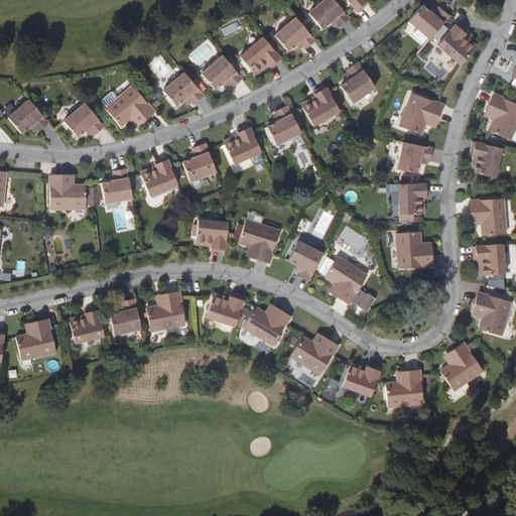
[(348,18),(333,0),(323,0),(308,12),(321,28),(329,21),(332,19),(336,24),(338,26),(348,18)]
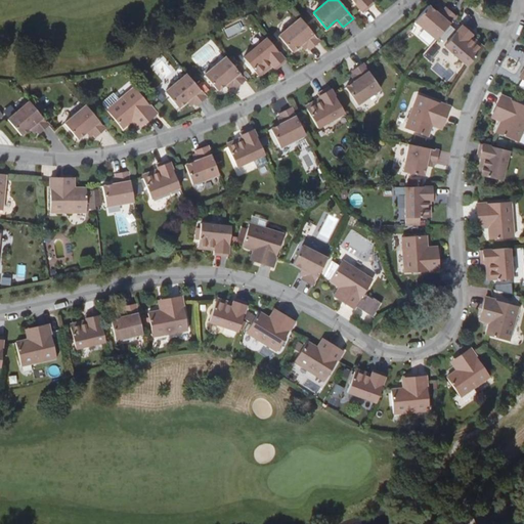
[(373,3),(370,0),(369,0),(352,0),(362,12),(373,3)]
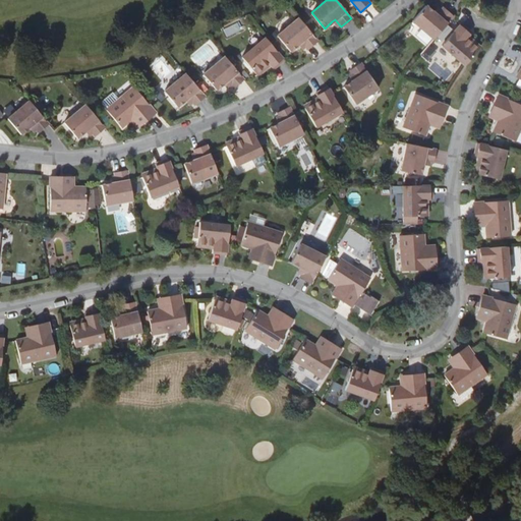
[(426,5),(412,21),(433,39),(454,16),(444,7),(442,9),(438,14),(433,11),(426,5)]
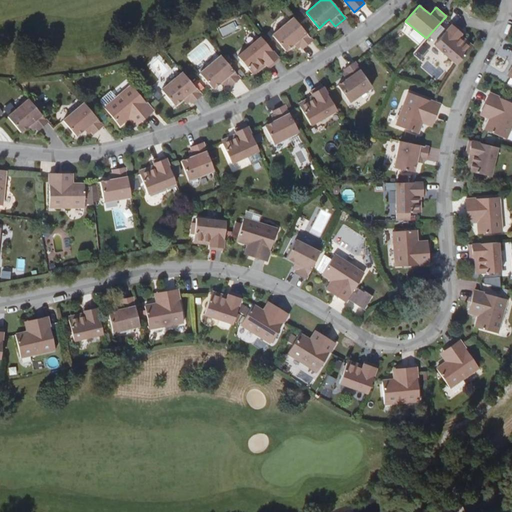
[(308,36),(292,17),(272,34),(284,50),(292,43),(295,41),(299,46),(301,48),(311,40),(308,36)]
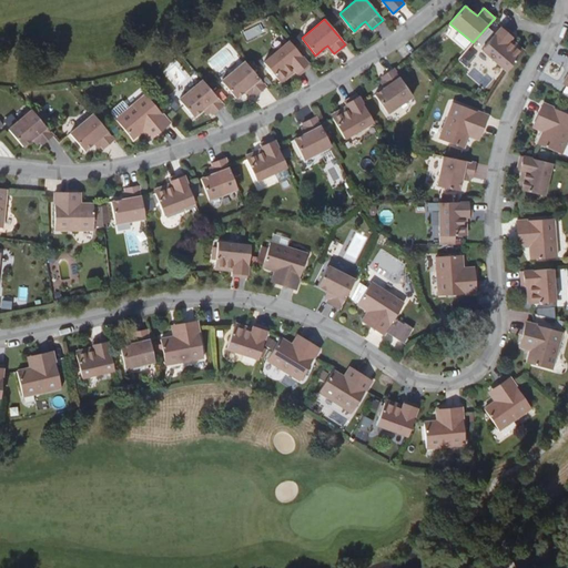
[(507,71),(521,54),(523,53),(509,41),(511,38),(515,34),(504,24),(500,28),(482,49),(507,71)]
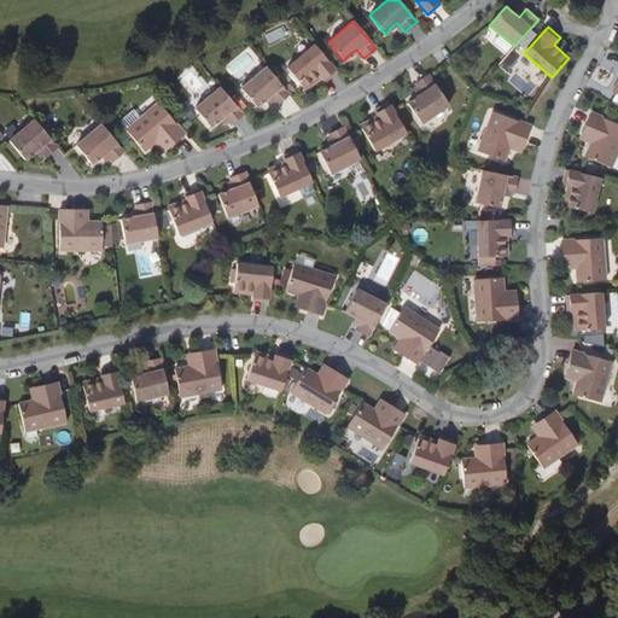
[(572,54),(557,41),(554,45),(569,58),(572,54)]
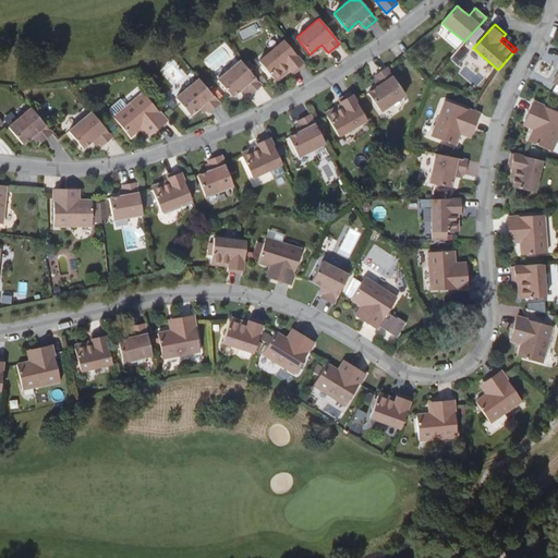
[(301,61),(283,40),(258,61),(270,76),(273,79),(287,68),(289,71),(292,74),(303,64),(301,61)]
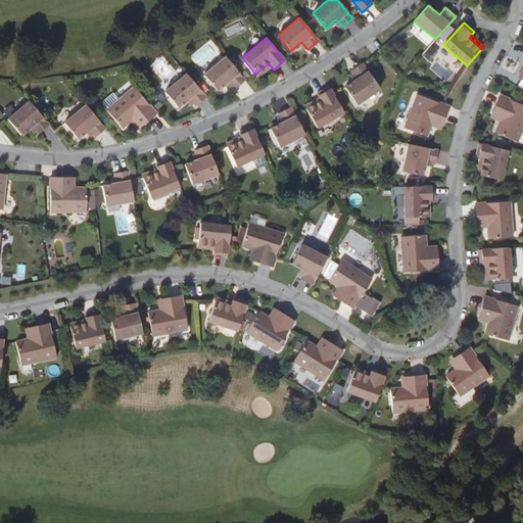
[(203,72),(220,59),(207,44),(192,56),(203,72)]
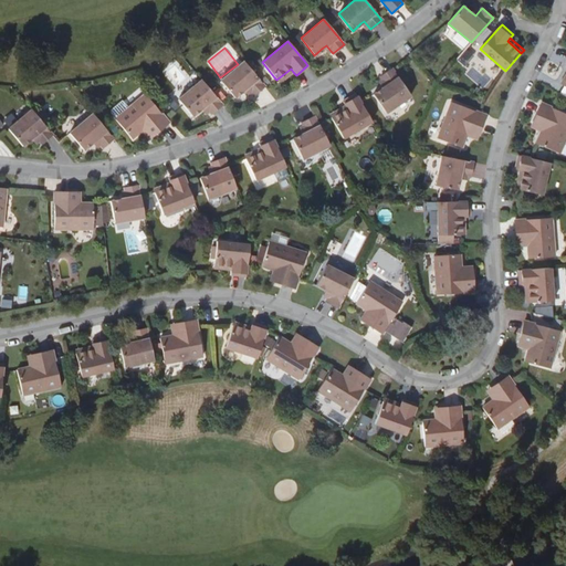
[(264,86),(243,61),(220,80),(232,95),(234,97),(243,90),(247,87),(251,92),(253,95),(264,86)]
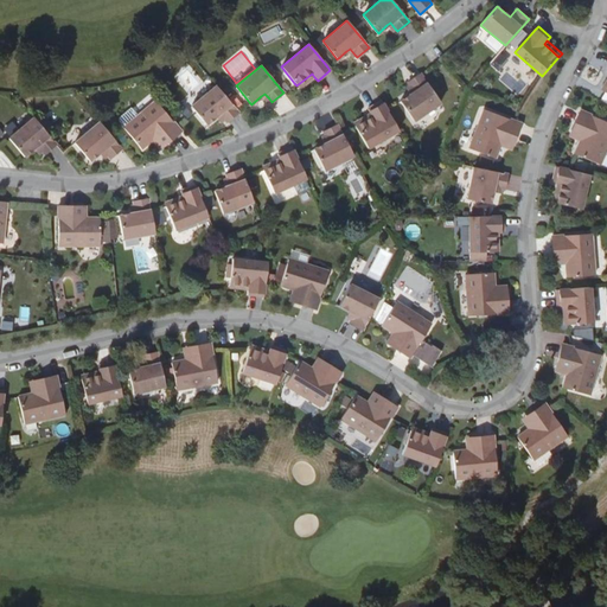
[(300,89),(314,77),(312,74),(296,85),(300,89)]
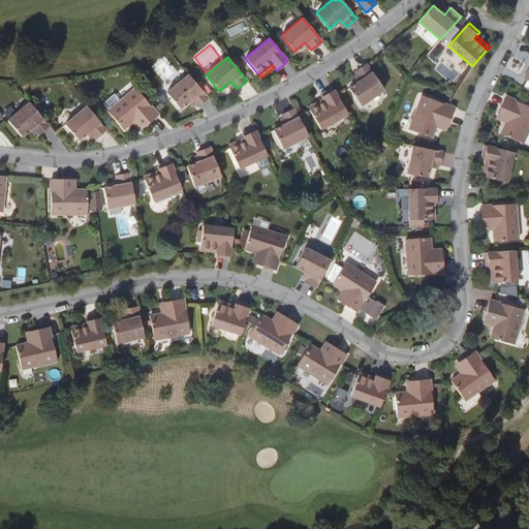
[(355,71),(358,74),(361,80),(358,82),(349,88),(361,104),(384,89),(367,64),(355,71)]
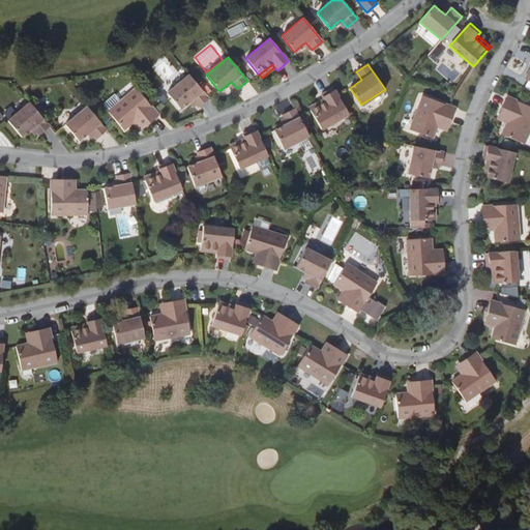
[(208,97),(187,75),(167,92),(171,97),(180,108),(187,101),(192,98),(196,104),(198,106),(208,97)]
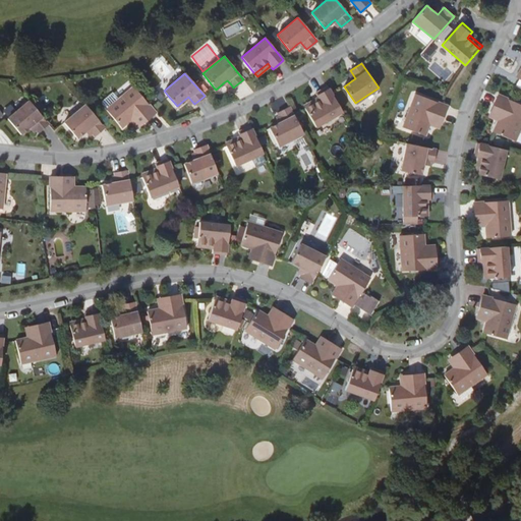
[(121,127),(130,119),(134,116),(140,123),(155,112),(133,85),(106,109),(113,118),(121,127)]
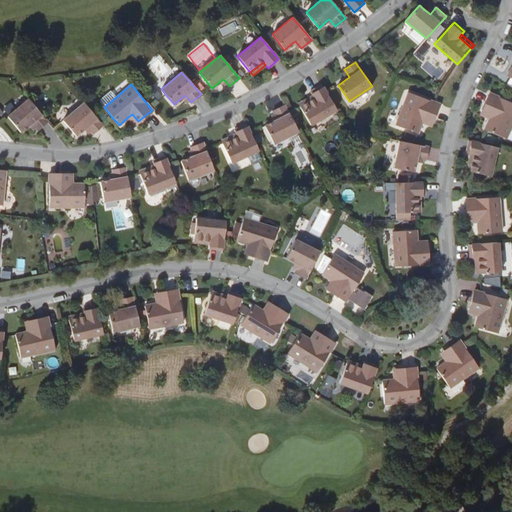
[(314,99),(300,107),(310,125),(332,112),(336,110),(332,103),(326,92),(321,85),(310,91),(312,95),(314,99)]
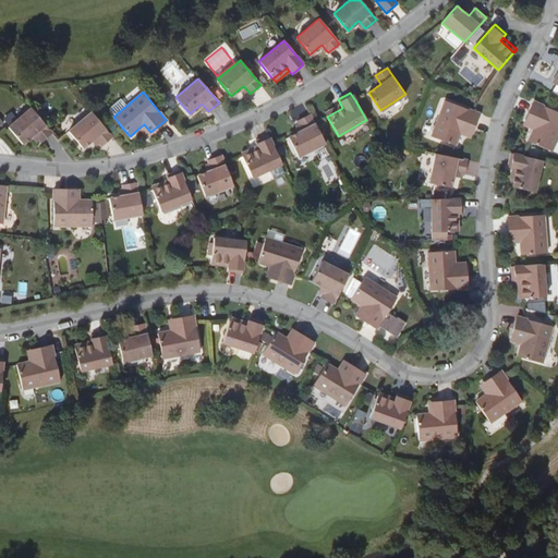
[(116,113),(126,104),(121,98),(110,108),(116,113)]
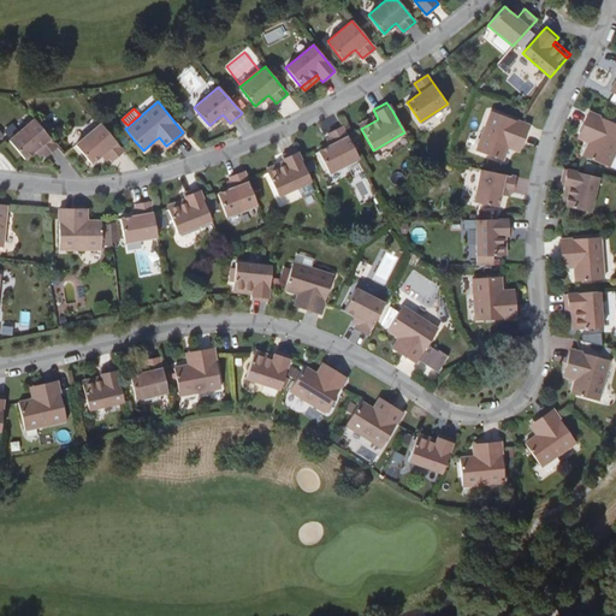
[(503,161),(508,149),(510,143),(521,147),(529,126),(493,112),(478,152),(503,161)]
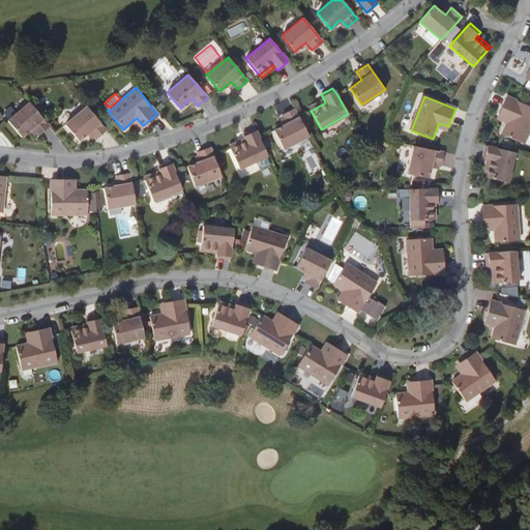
[(508,118),(506,123),(502,134),(524,144),(529,128),(529,107),(507,96),(499,114),(508,118)]
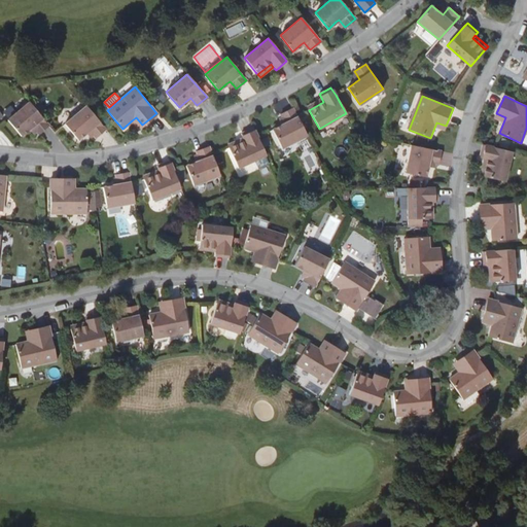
[(307,106),(309,110),(323,102),(321,98),(307,106)]
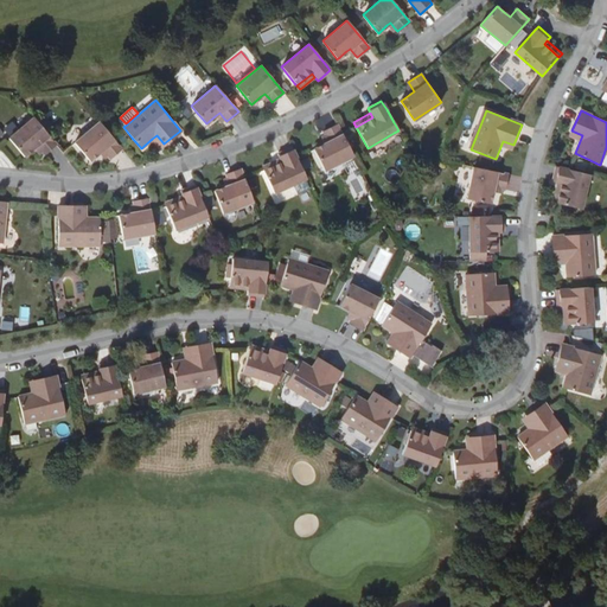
[(56,144),(33,116),(8,138),(24,155),(33,148),(37,145),(42,151),(44,153),(56,144)]
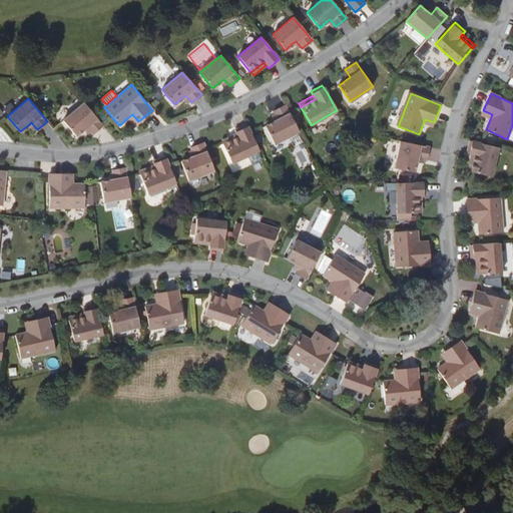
[(102,124),(83,102),(62,119),(76,135),(83,129),(86,126),(90,130),(92,132),(102,124)]
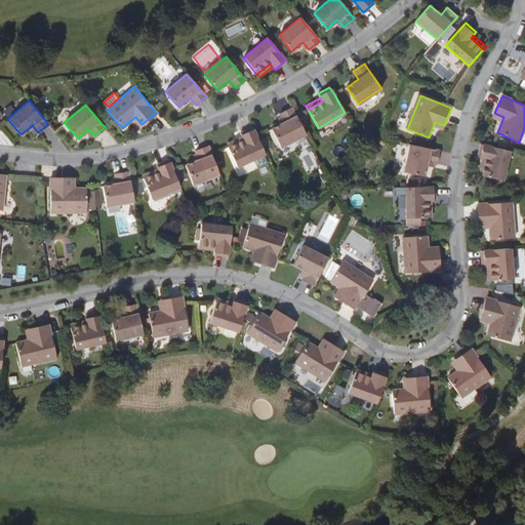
[(296,116),(291,108),(280,114),(282,116),(284,122),(281,124),(272,128),(281,148),(306,134),(296,116)]
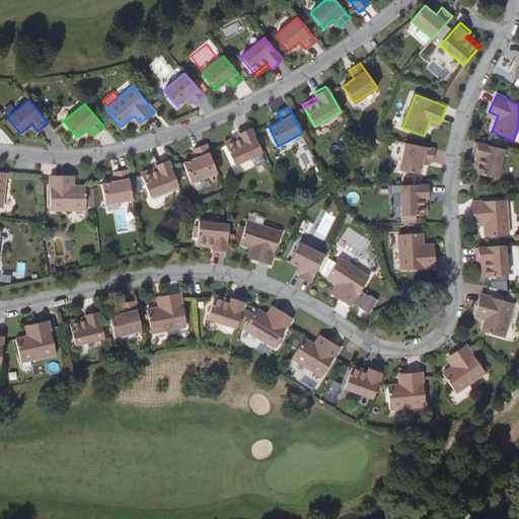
[(487,117),(496,121),(498,116),(489,112),(487,117)]
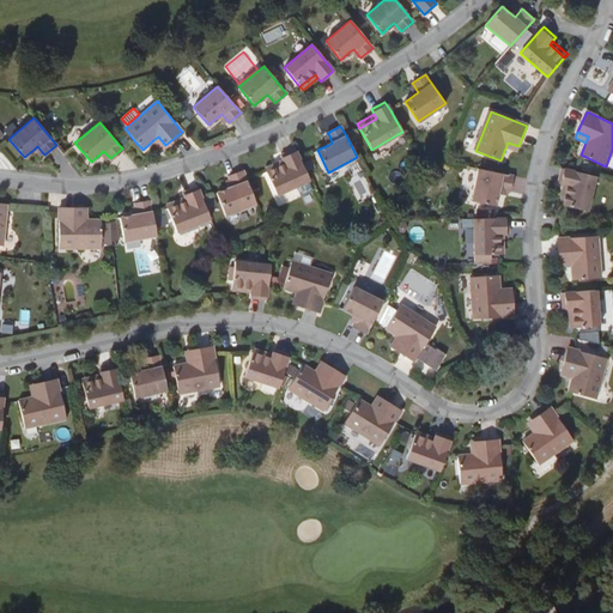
[(161,150),(165,145),(158,137),(153,140),(161,150)]
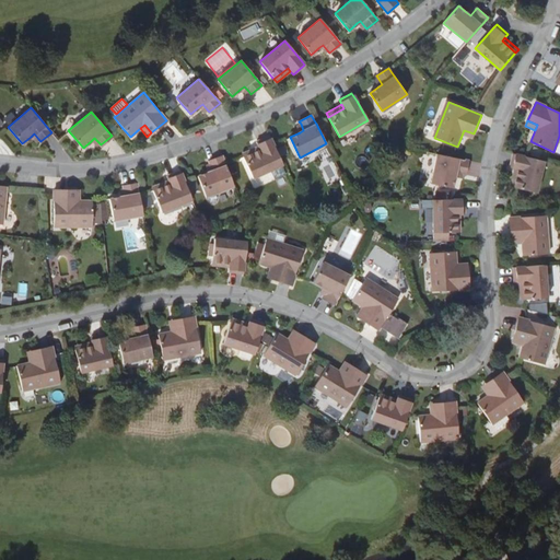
[(471,139),(474,133),(464,130),(462,136),(471,139)]
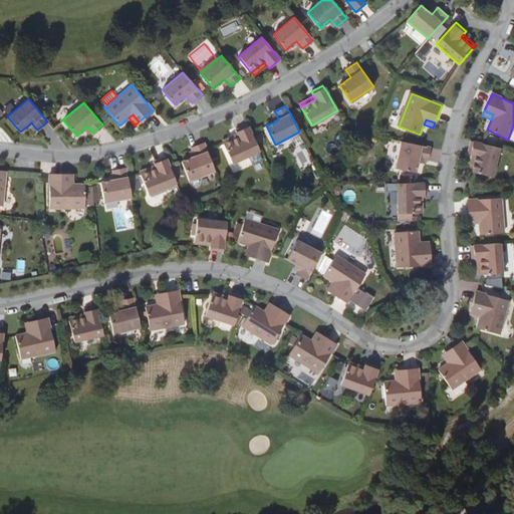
[(251,134),(247,124),(235,131),(237,134),(238,138),(224,145),(233,164),(259,151),(251,134)]
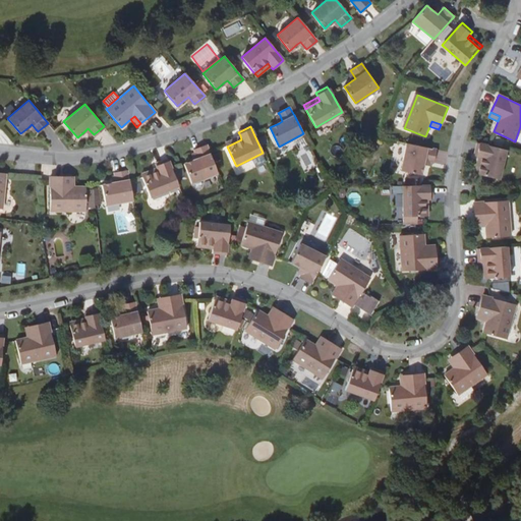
[(225,142),(227,147),(241,139),(240,135),(225,142)]
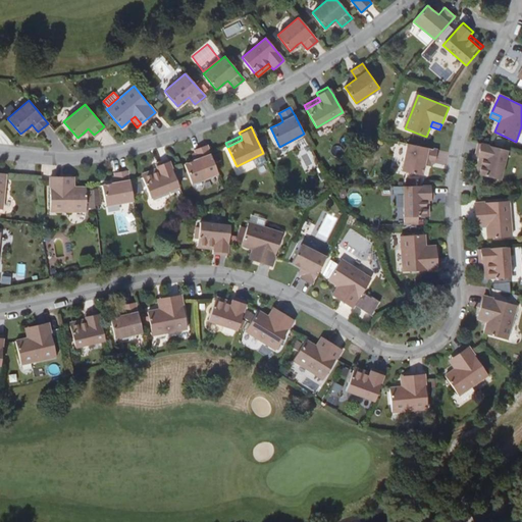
[(507,150),(479,143),(475,156),(479,157),(483,158),(479,174),(500,179),(507,150)]
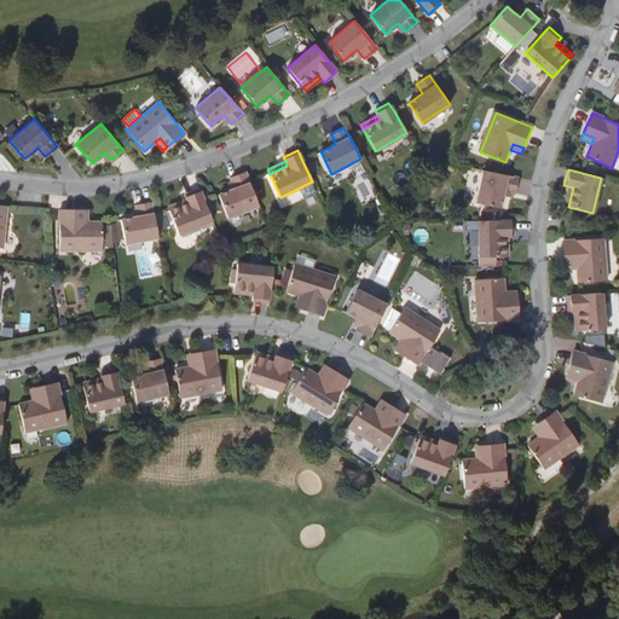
[(505,175),(484,171),(476,203),(499,208),(503,196),(503,192),(510,192),(515,194),(519,178),(505,175)]
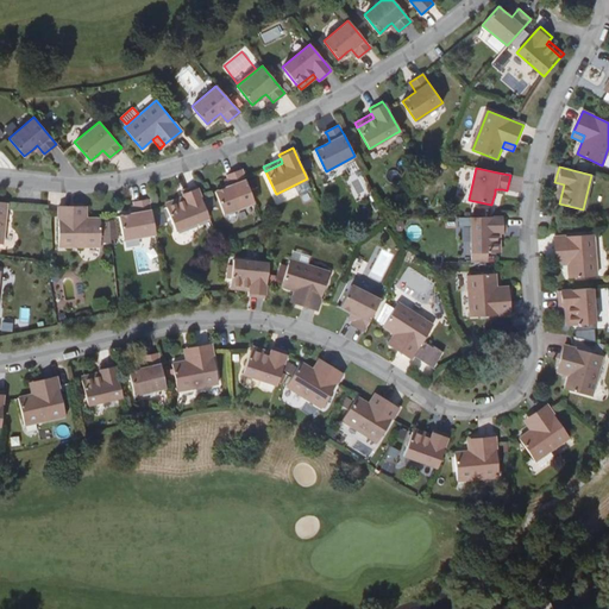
[(244,176),(242,169),(227,174),(228,179),(231,184),(226,187),(215,192),(224,213),(253,201),(244,176)]
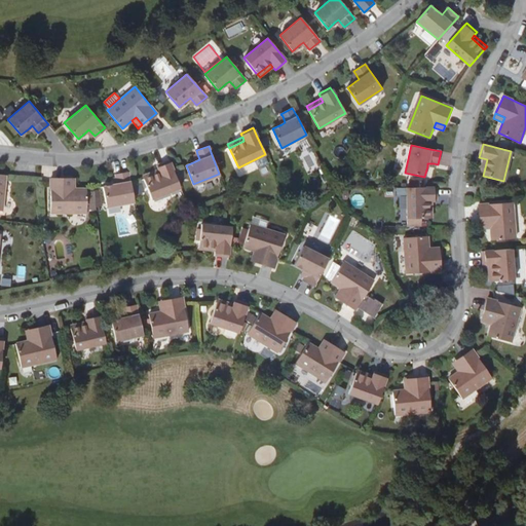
[(174,171),(170,161),(157,166),(158,171),(160,175),(145,180),(152,200),(181,189),(174,171)]
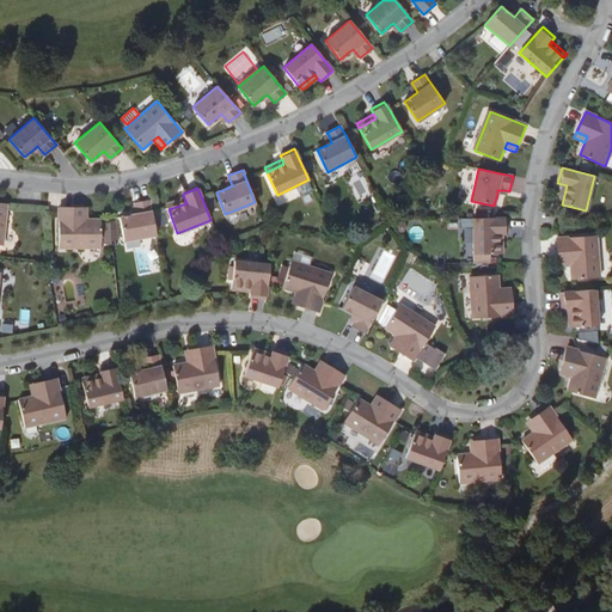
[(166,204),(169,209),(187,203),(184,199),(166,204)]
